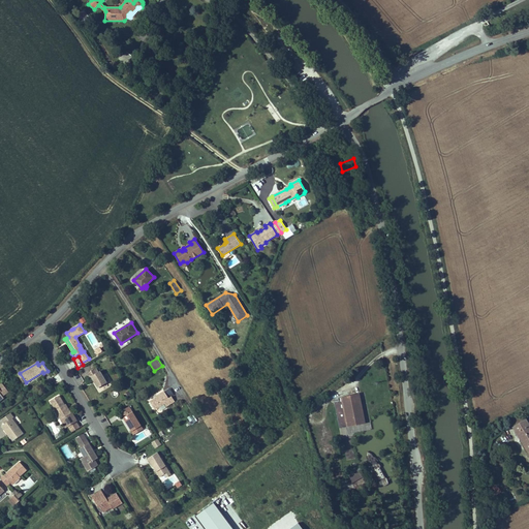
[(106,382),(100,371),(98,372),(96,368),(87,373),(89,378),(91,376),(98,387),(106,382)]
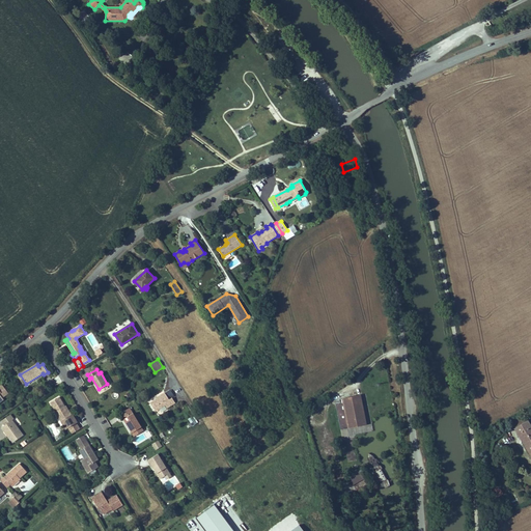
[(0,399),(0,398),(0,397),(2,396),(2,397),(8,393),(2,384),(0,385),(0,399)]
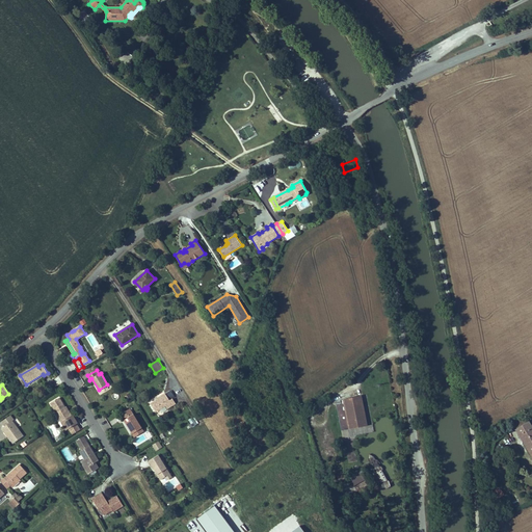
[(175,403),(173,399),(169,400),(164,394),(157,398),(158,399),(156,400),(151,403),(156,411),(165,405),(167,408),(175,403)]
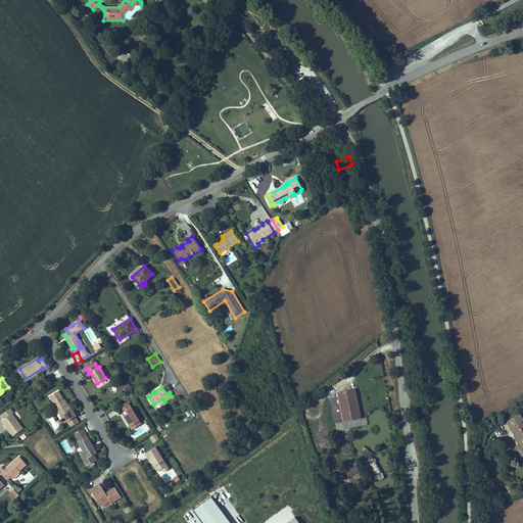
[(335,395),(331,396),(336,423),(362,418),(355,388),(335,392),(335,395)]
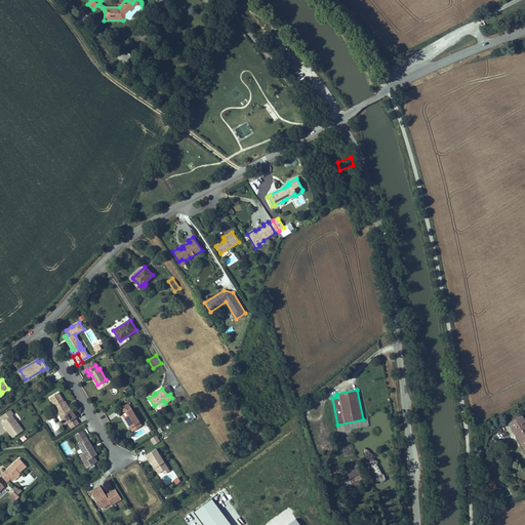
[(54,407),(58,413),(64,415),(65,414),(69,422),(76,418),(77,417),(72,409),(71,410),(68,405),(67,406),(64,402),(58,393),(49,398),(55,407),(54,407)]
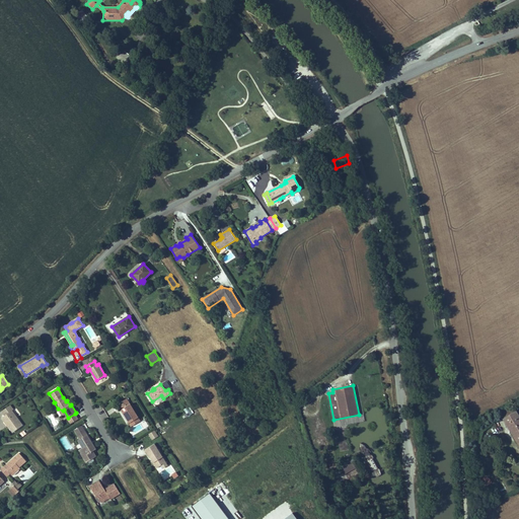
[(138,418),(127,398),(118,404),(129,423),(138,418)]
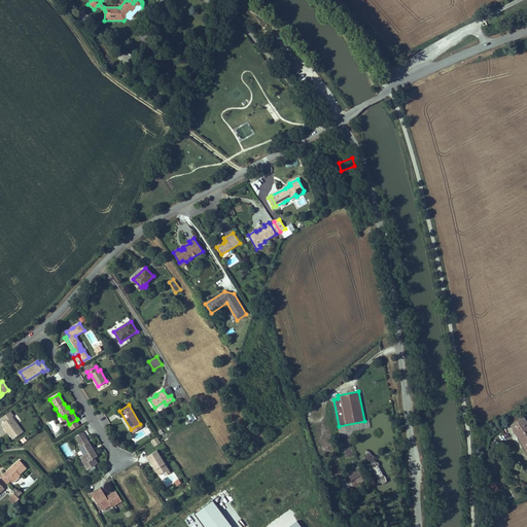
[(23,432),(12,417),(13,416),(10,412),(1,418),(5,422),(2,424),(4,428),(5,427),(9,431),(7,432),(12,440),(23,432)]
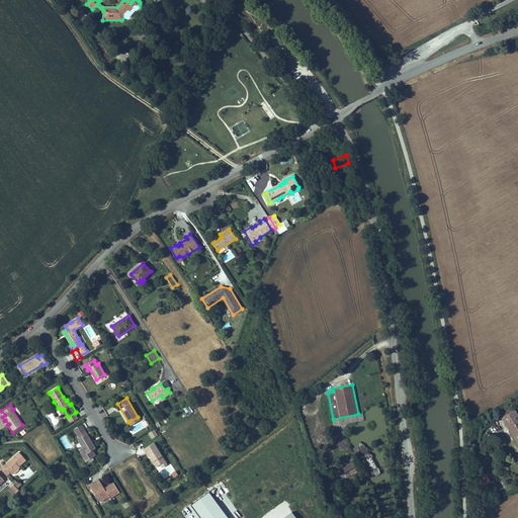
[(75,413),(68,417),(64,409),(63,410),(58,408),(64,419),(67,418),(71,423),(78,419),(75,413)]
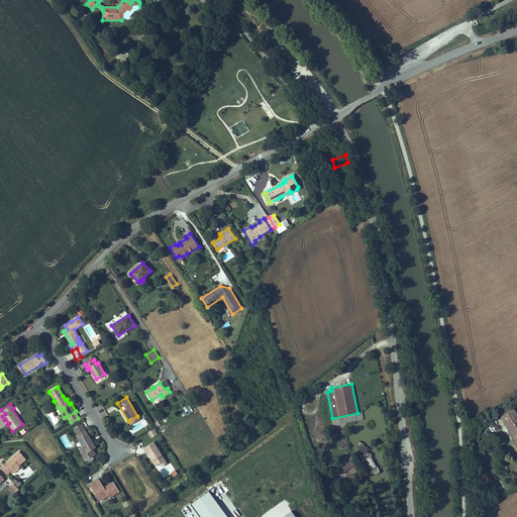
[(516,419),(509,407),(498,414),(516,444),(516,419)]
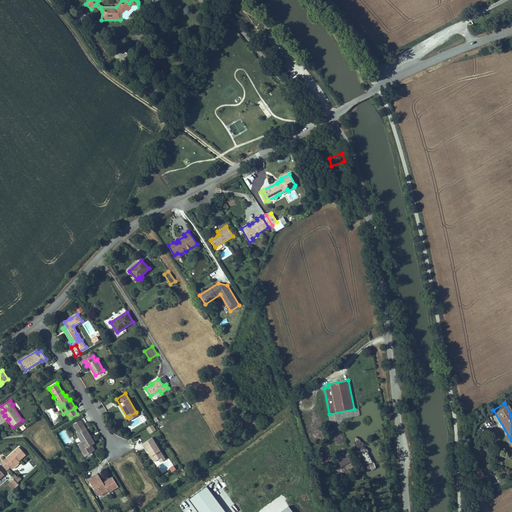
[(129,421),(138,415),(136,412),(127,417),(129,421)]
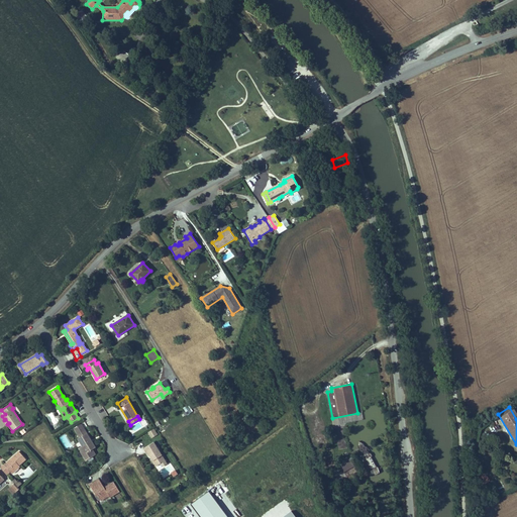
[(85,429),(81,424),(75,428),(78,434),(85,429)]
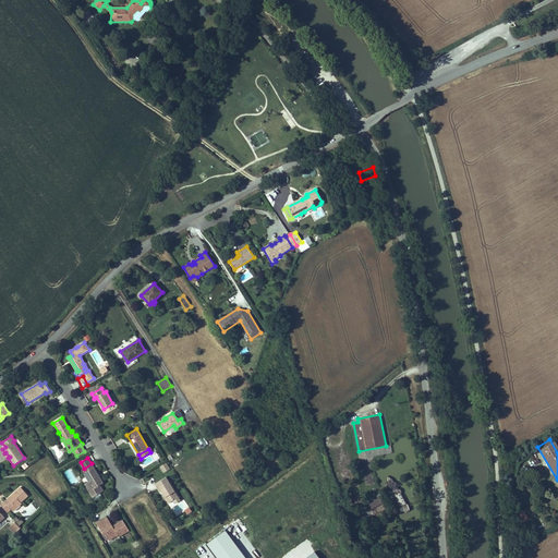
[(159,466),(164,473),(170,470),(167,462),(159,466)]
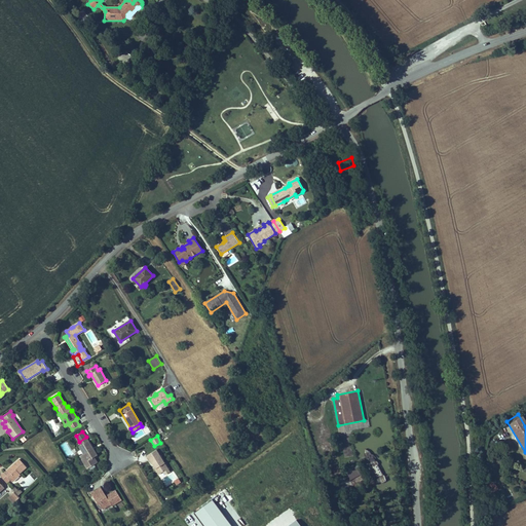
[(97,455),(94,450),(92,450),(91,448),(92,448),(86,437),(79,442),(81,445),(79,446),(84,454),(88,460),(84,462),(87,468),(98,462),(94,457),(97,455)]
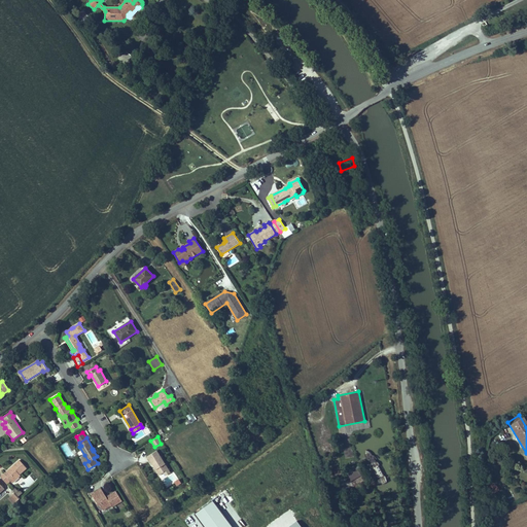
[(169,469),(156,451),(147,457),(159,476),(164,472),(169,469)]
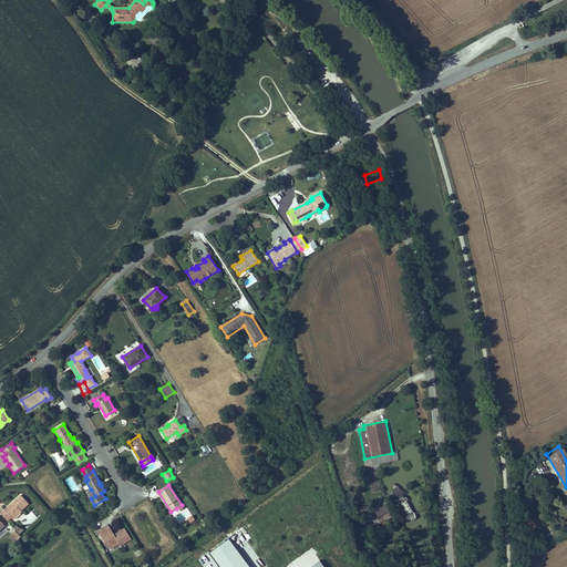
[(22,512),(21,511),(29,504),(21,495),(13,503),(13,504),(6,511),(4,509),(3,508),(0,512),(8,521),(11,517),(13,519),(22,512)]
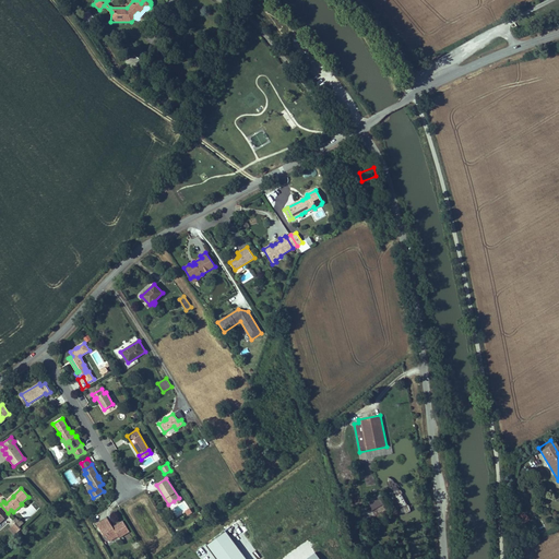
[(378,494),(366,501),(370,509),(383,501),(378,494)]
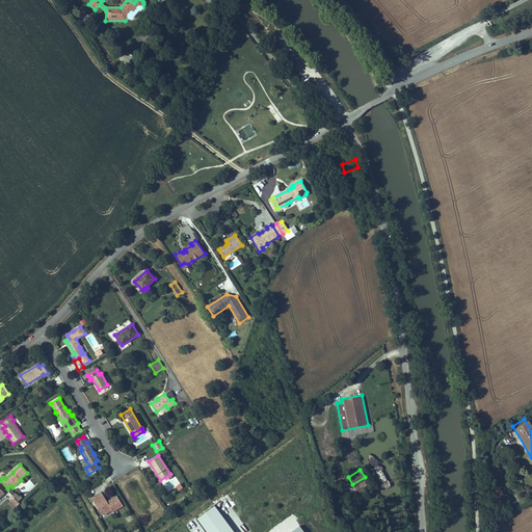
[(493,497),(496,501),(503,496),(499,489),(496,490),(498,494),(493,497)]
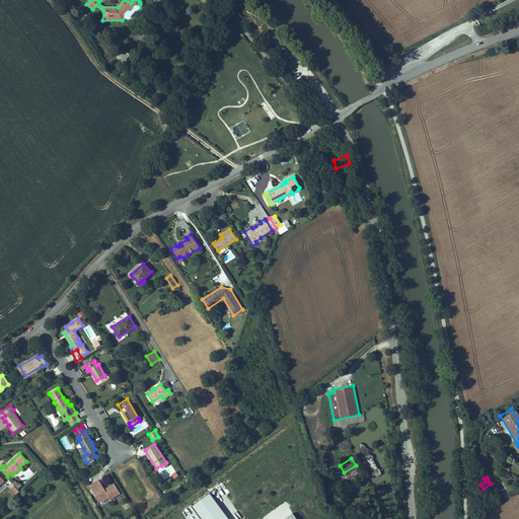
[(120,494),(114,484),(104,490),(102,485),(99,487),(96,483),(89,487),(93,494),(95,493),(98,498),(100,502),(108,497),(109,498),(110,499),(120,494)]
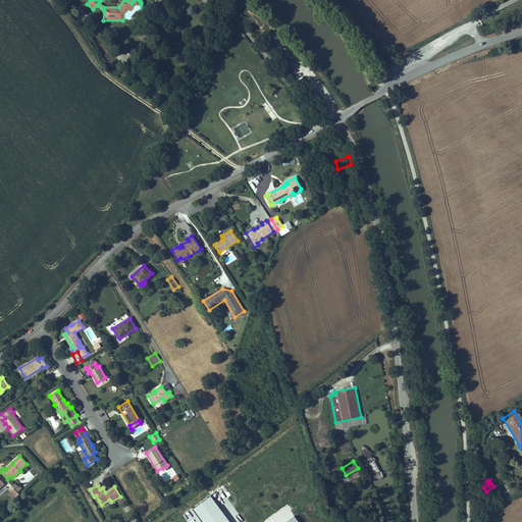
[(16,489),(14,488),(10,492),(14,499),(19,493),(18,491),(16,489)]
